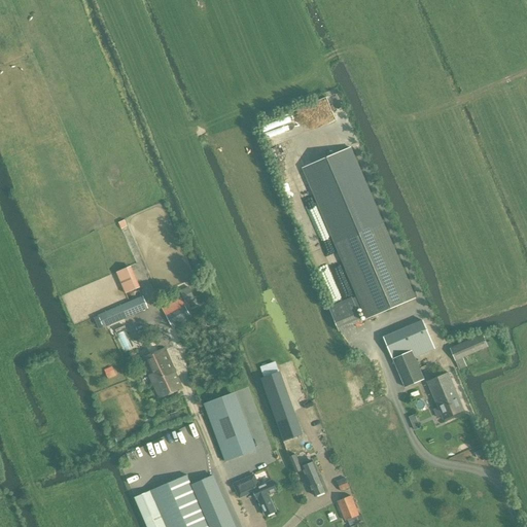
[(415,300),(382,223),(350,148),(304,168),(336,243),(367,319),(415,300)]
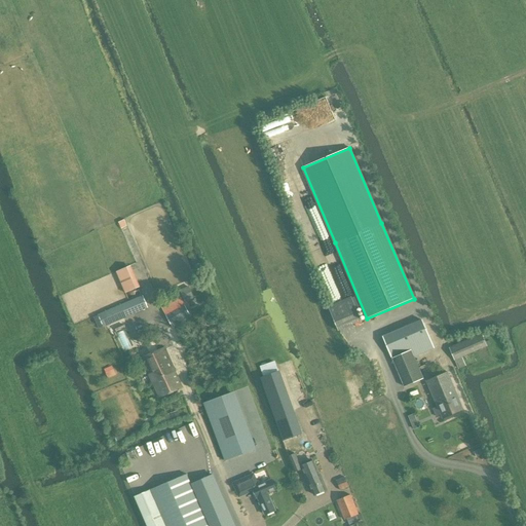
[(190,314),(178,293),(159,302),(171,325),(190,314)]
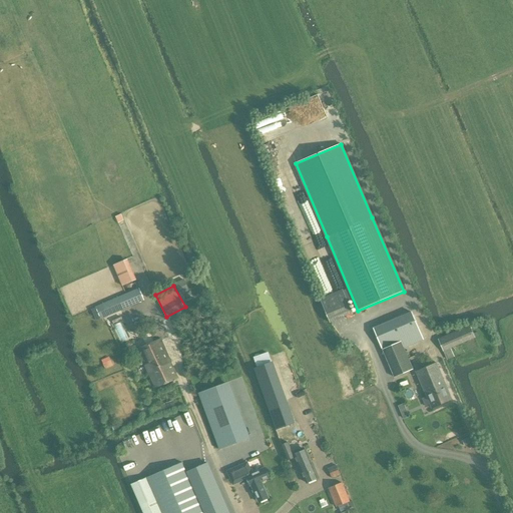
[(107,317),(144,301),(139,288),(102,304),(95,307),(95,308),(100,319),(100,320),(107,317)]
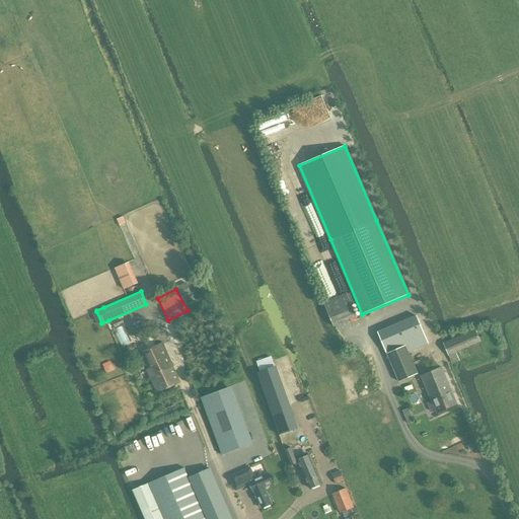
[(101,322),(96,311),(92,313),(97,324),(101,322)]
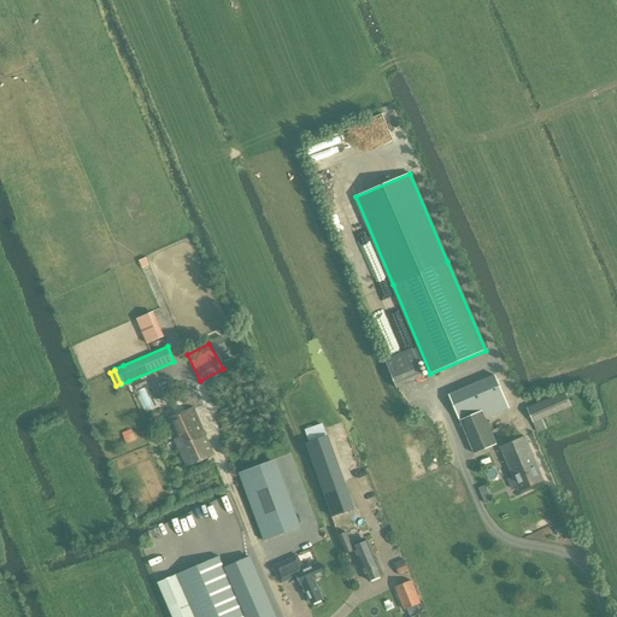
[(509,409),(494,376),(450,395),(458,415),(460,421),(482,411),(486,418),(509,409)]
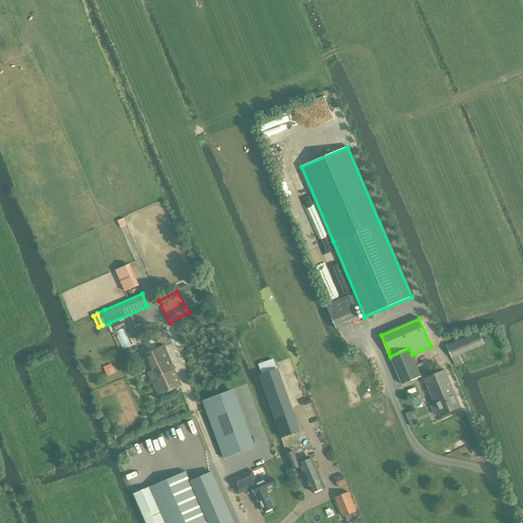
[(456,367),(458,366),(463,364),(460,355),(484,345),(479,333),(447,346),(456,367)]
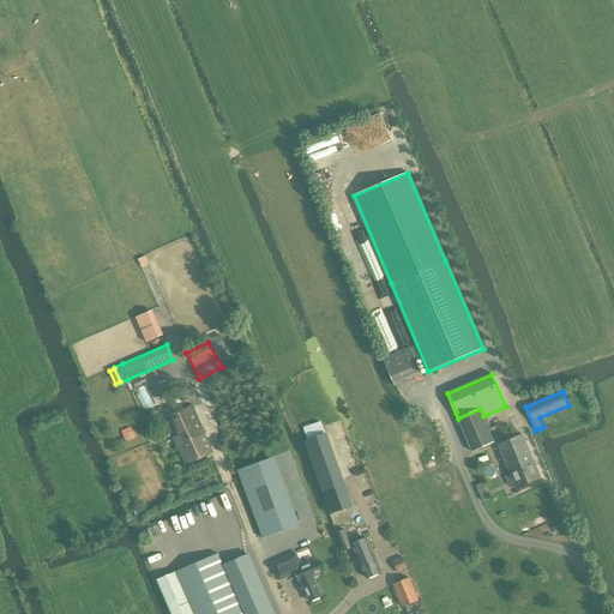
[(166,417),(176,441),(202,429),(192,407),(166,417)]
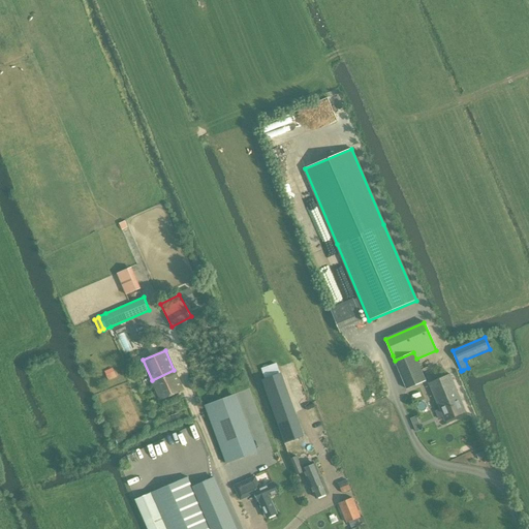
[(406,390),(426,381),(413,352),(394,361),(406,390)]
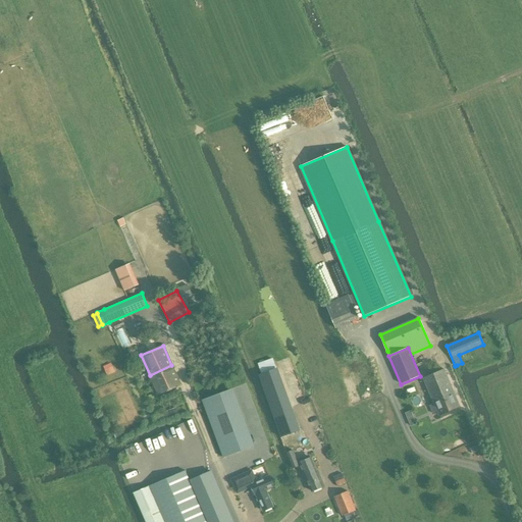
[(158,395),(180,385),(171,365),(150,375),(158,395)]
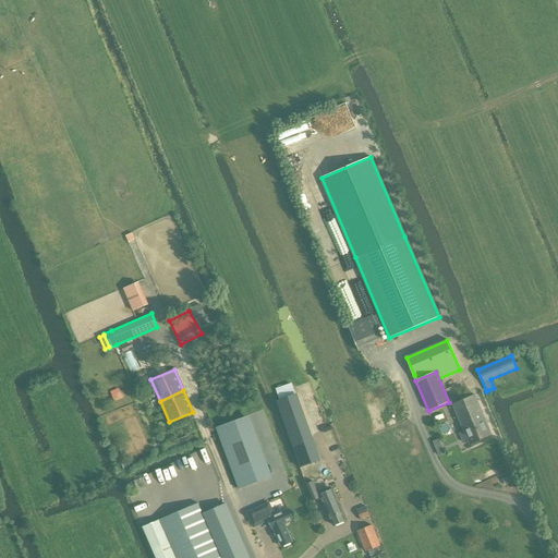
[(294,395),(276,401),(300,468),(318,461),(294,395)]
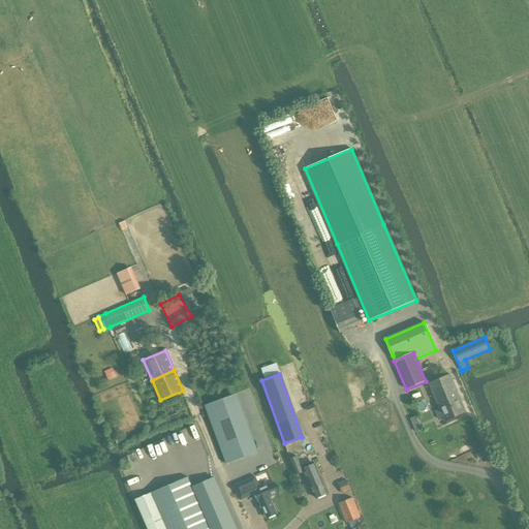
[(429,383),(439,409),(436,411),(439,419),(443,417),(445,422),(466,412),(449,374),(429,383)]
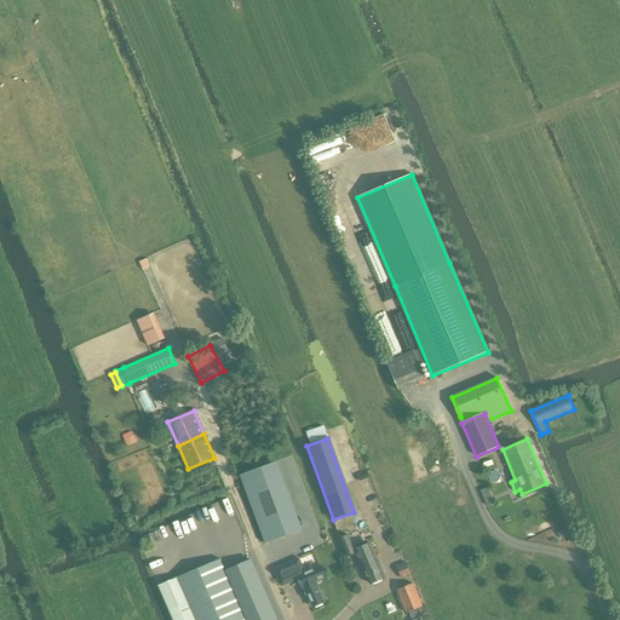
[(298,532),(273,463),(240,475),(265,544),(298,532)]
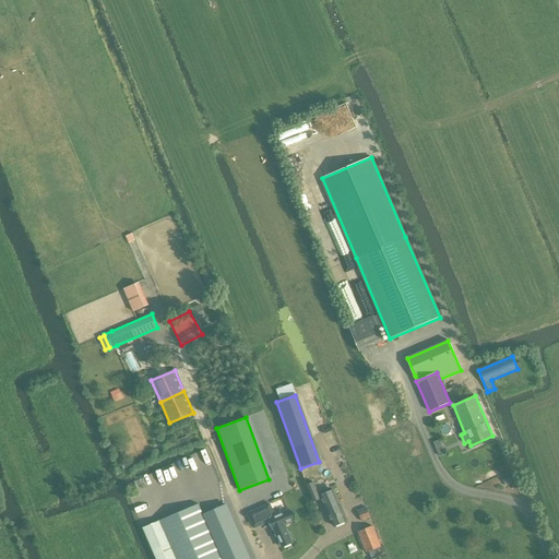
[(313,483),(310,484),(307,485),(313,502),(320,498),(313,483)]
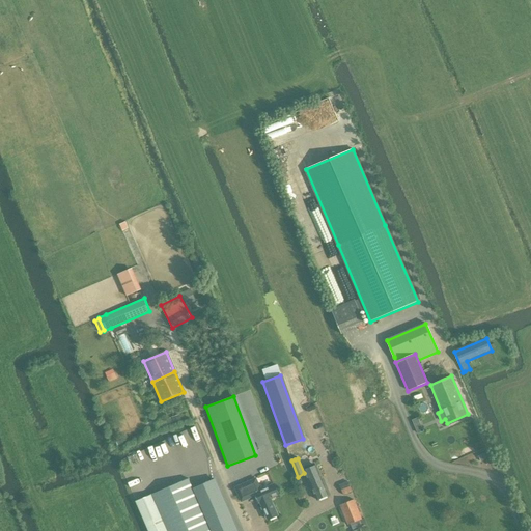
[(316,466),(305,470),(317,500),(329,495),(323,480),(316,466)]
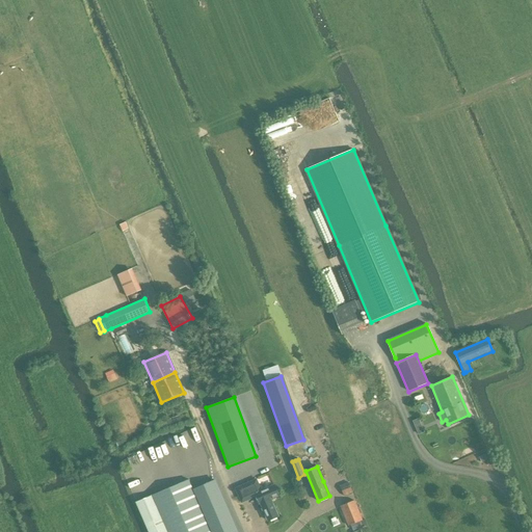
[(192,489),(188,479),(136,502),(149,531),(237,531),(222,500),(214,480),(192,489)]
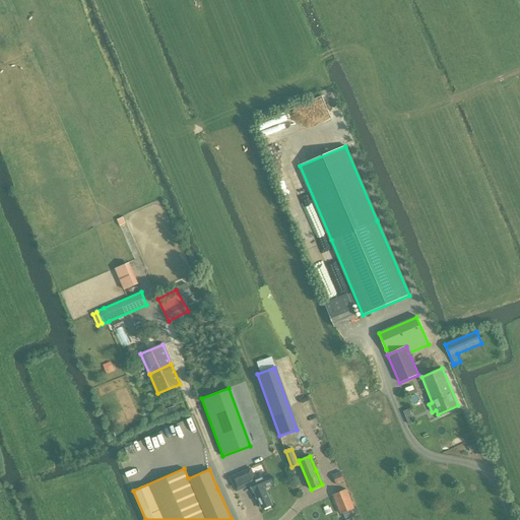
[(273,484),(268,474),(255,479),(251,468),(231,477),(237,492),(252,484),(263,509),(272,505),(265,488),(273,484)]
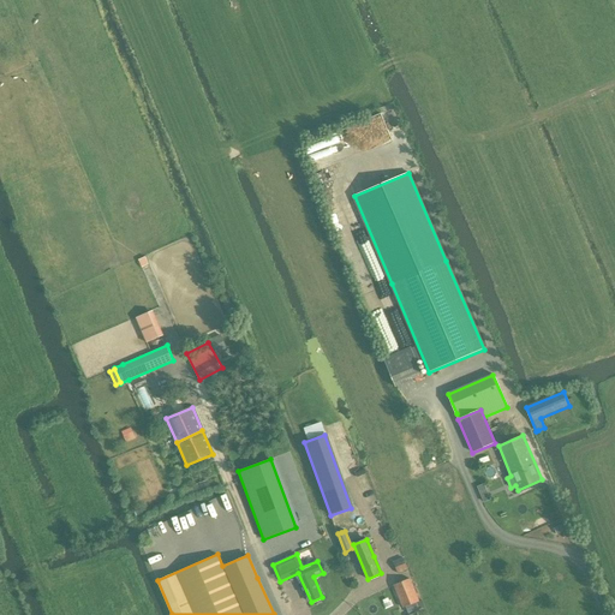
[(394,585),(404,608),(406,607),(416,602),(419,601),(411,578),(394,585)]
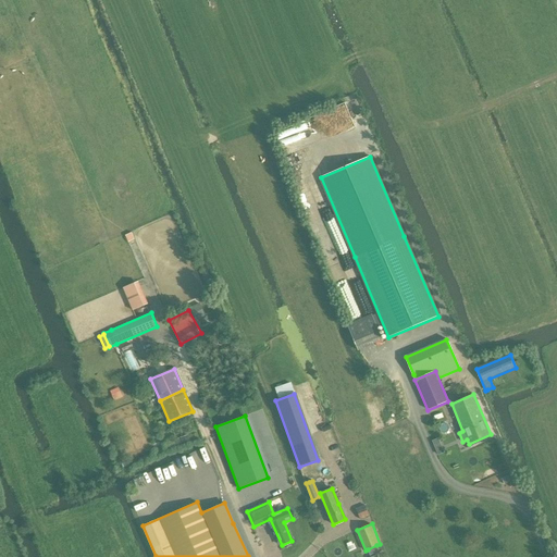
[(380,552),(376,545),(368,549),(370,556),(380,552)]
